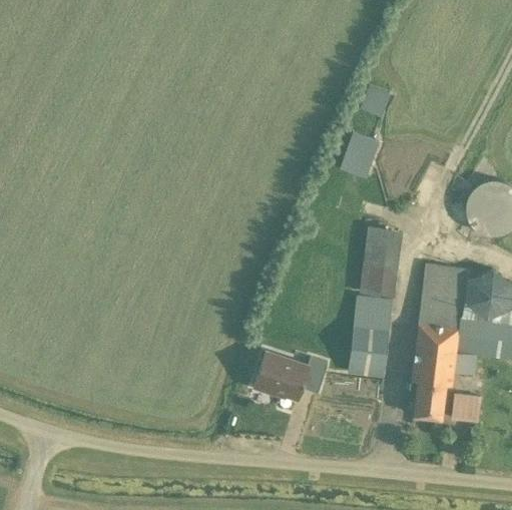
[(359,109),(379,117),(389,93),(368,85),(359,109)]
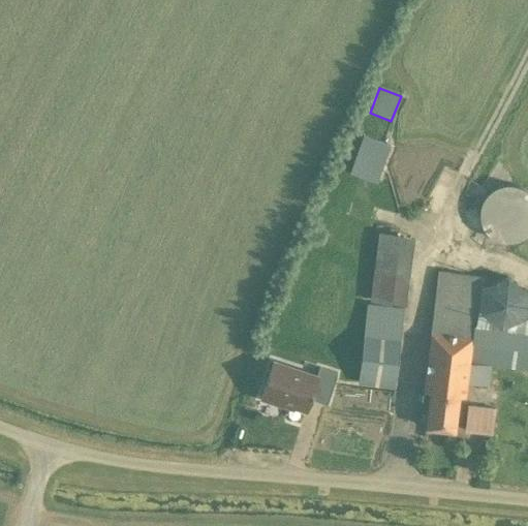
[(350,175),(377,184),(390,147),(364,137),(350,175)]
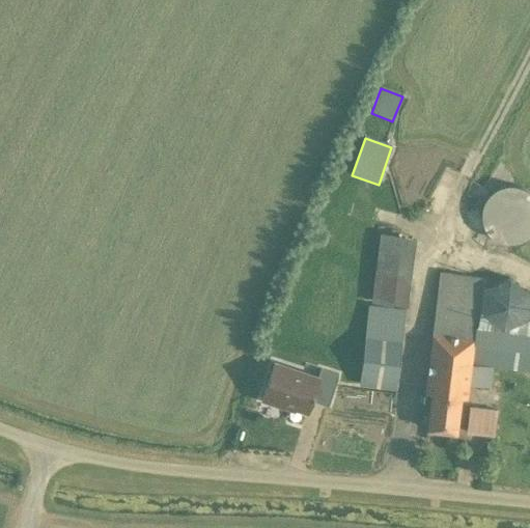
[(510,245),(514,245),(519,244),(523,243),(526,241),(529,239),(529,194),(526,192),(522,190),(519,188),(514,188),(510,187),(506,188),(502,188),(498,190),(495,192),(491,194),(489,197),(485,200),(483,204),(482,209),(481,213),(481,217),(481,220),(482,224),(484,228),(486,232),(489,235),(492,239),(495,241),(499,243),(502,244),(506,245),(510,245)]
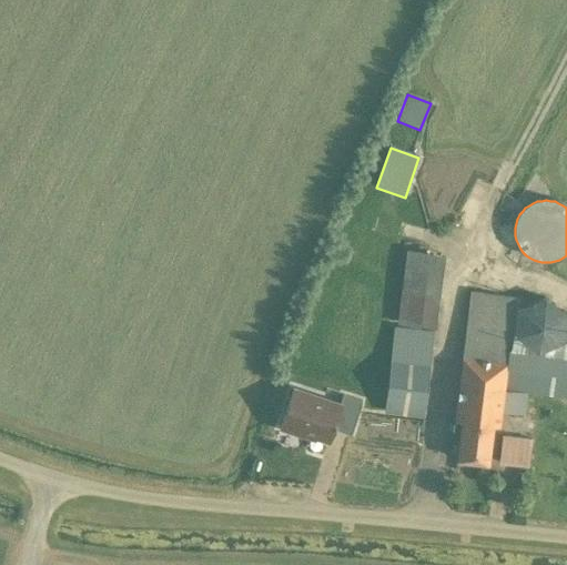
[(434,328),(437,298),(402,293),(397,323),(434,328)]
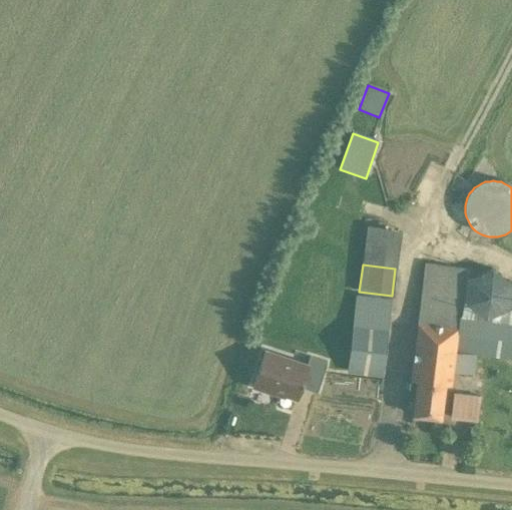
[(469,281),(470,276),(470,273),(426,267),(409,396),(416,397),(413,416),(441,420),(445,386),(451,387),(453,374),(474,377),(476,357),(511,361),(511,325),(464,319),(466,305),(465,305),(469,281)]
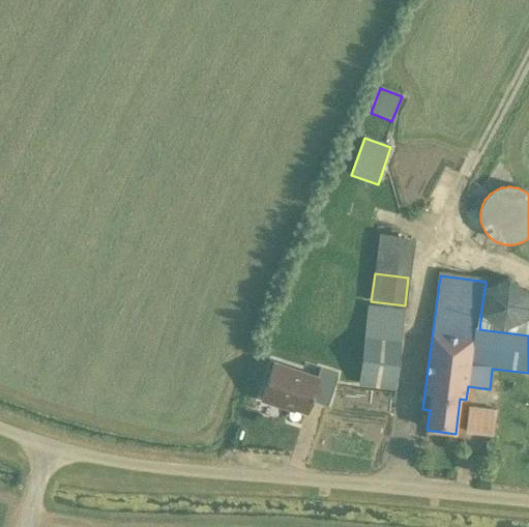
[(479,329),(528,335),(528,320),(526,320),(528,302),(528,293),(508,280),(485,289),(481,315),(479,329)]
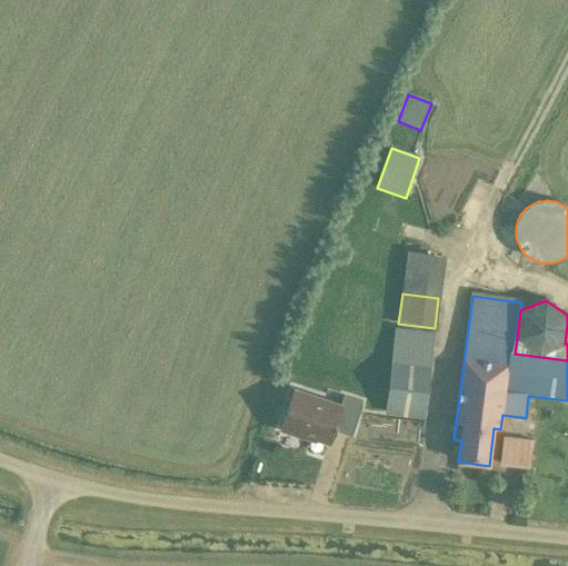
[(434,335),(398,329),(385,414),(420,419),(434,335)]
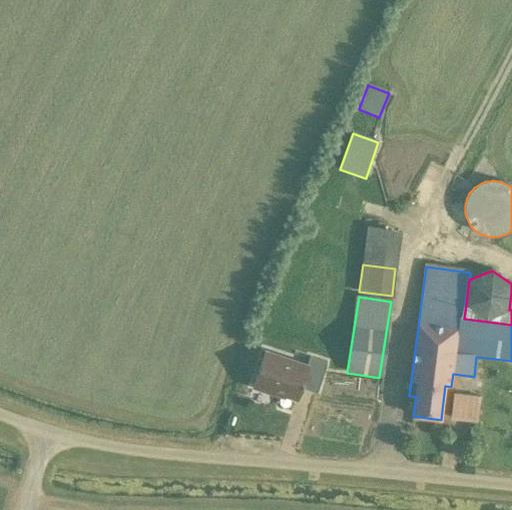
[(298,401),(302,389),(318,394),(328,364),(310,358),(307,367),(266,353),(253,388),(277,395),(278,394),(298,401)]
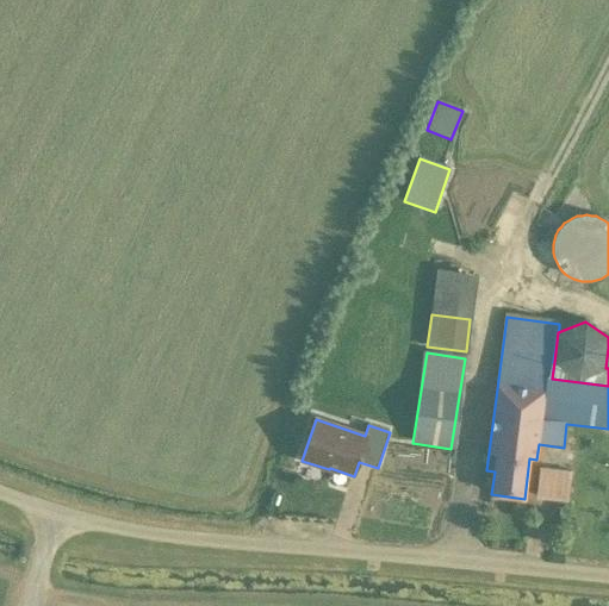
[(540,469),(536,499),(567,503),(572,474),(540,469)]
